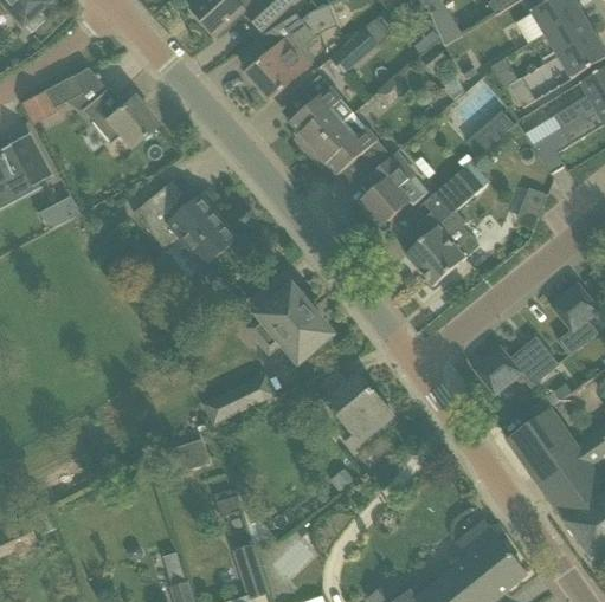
[(36,12),(46,1),(45,0),(0,0),(0,6),(19,27),(21,24),(29,32),(43,19),(36,12)]
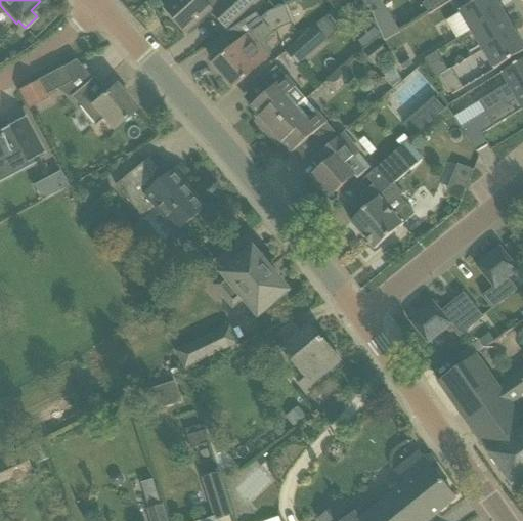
[(172,0),(164,7),(185,31),(210,9),(225,26),(254,0),(172,0)]
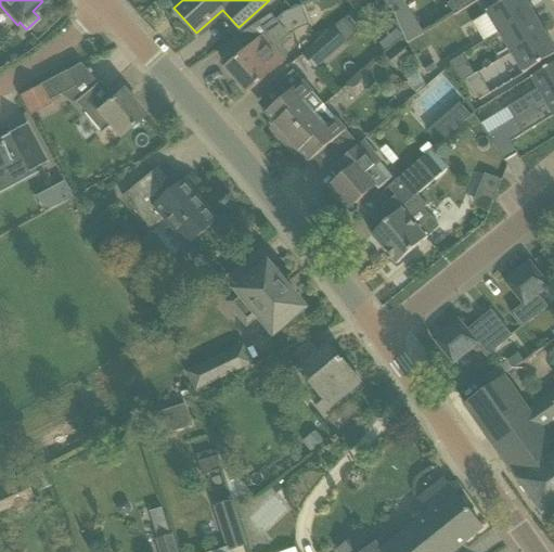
[(402,0),(395,5),(391,8),(396,17),(409,9),(403,0),(402,0)]
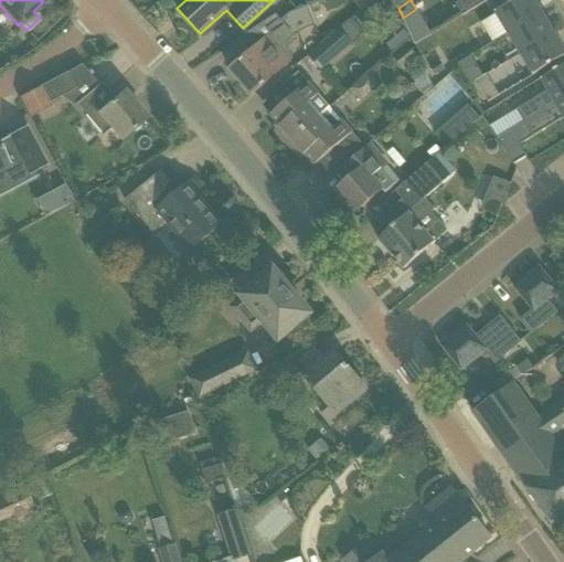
[(507,31),(542,10),(535,0),(510,0),(493,10),(507,31)]
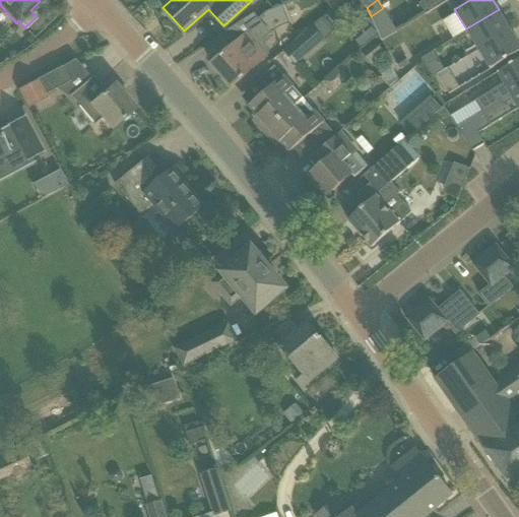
[(270,24),(287,16),(280,1),(263,9),(270,24)]
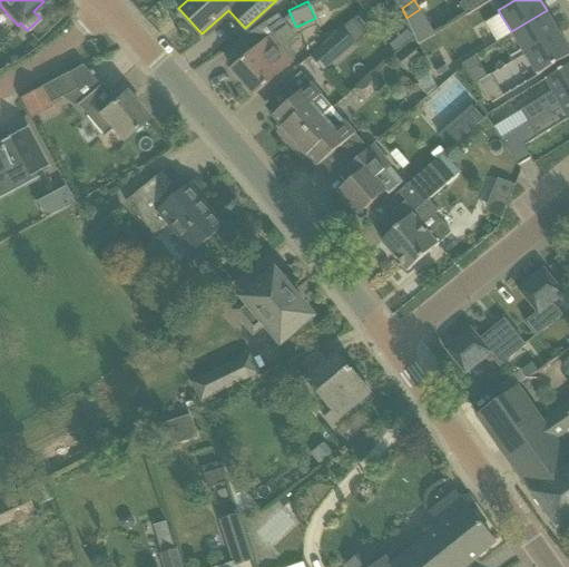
[(559,31),(547,10),(511,31),(523,52),(559,31)]
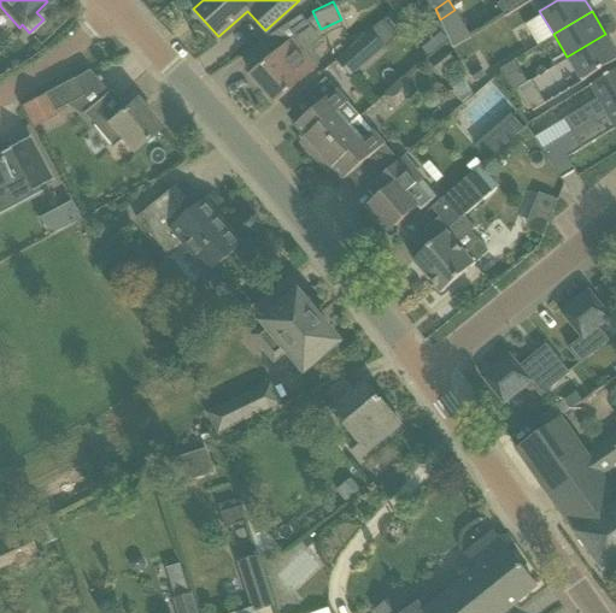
[(250,74),(274,100),(314,66),(301,51),(320,34),(299,13),(259,39),(273,53),(250,74)]
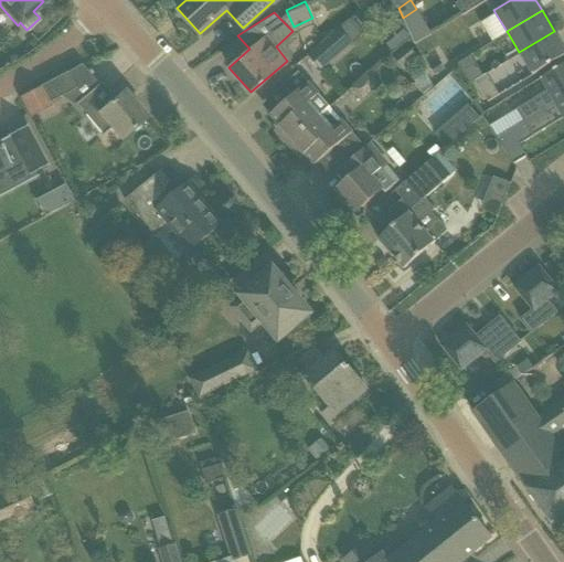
[(386,31),(397,44),(408,35),(397,22),(386,31)]
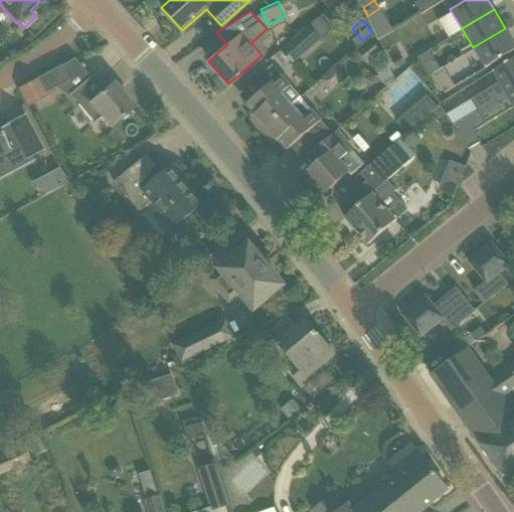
[(308,24),(294,37),(306,50),(320,37),(308,24)]
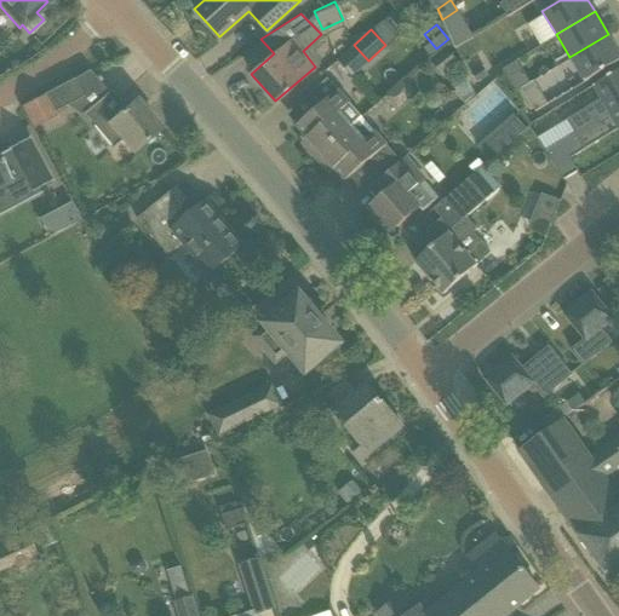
[(618,51),(608,34),(569,57),(584,80),(618,58),(618,51)]
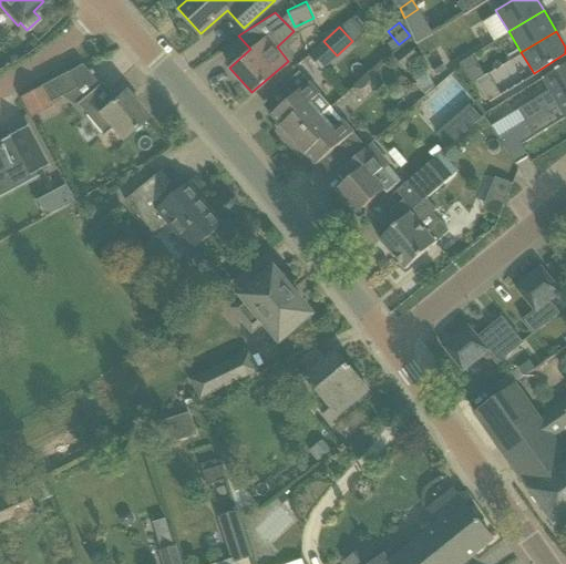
[(419,57),(408,43),(392,54),(404,69),(419,57)]
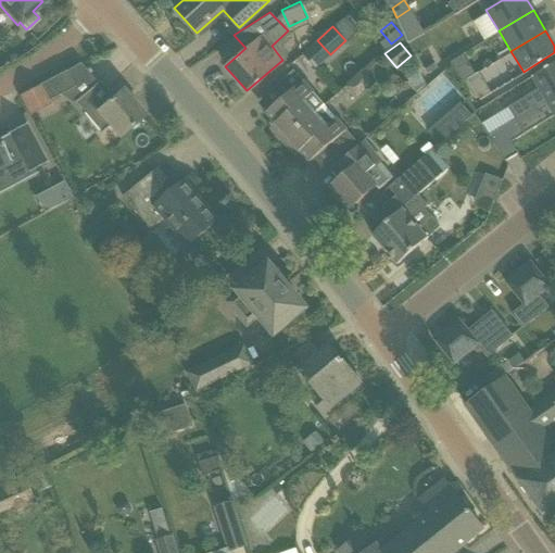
[(465,63),(461,54),(450,61),(455,70),(465,63)]
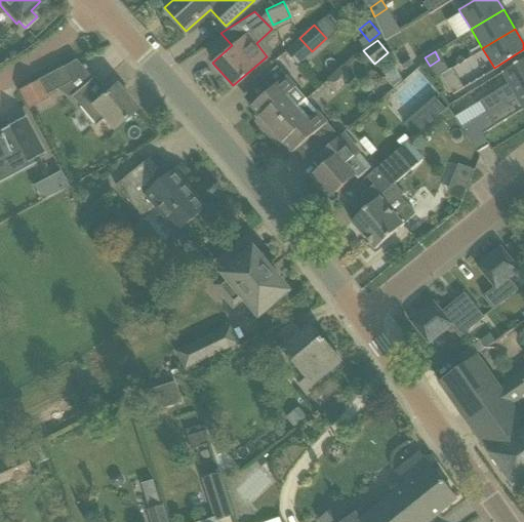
[(398,59),(403,69),(412,63),(407,54),(398,59)]
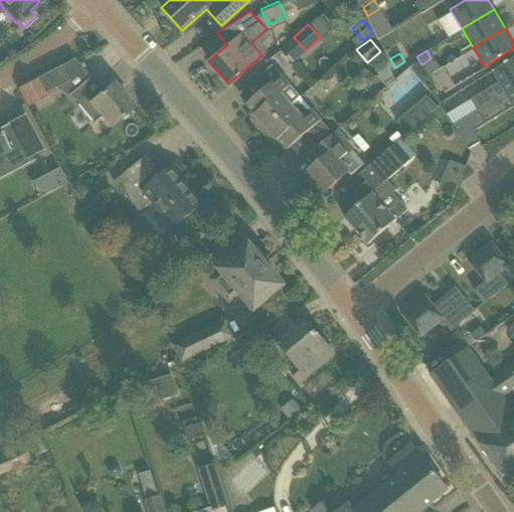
[(462,103),(469,116),(513,88),(513,61),(511,57),(483,74),(490,86),(462,103)]
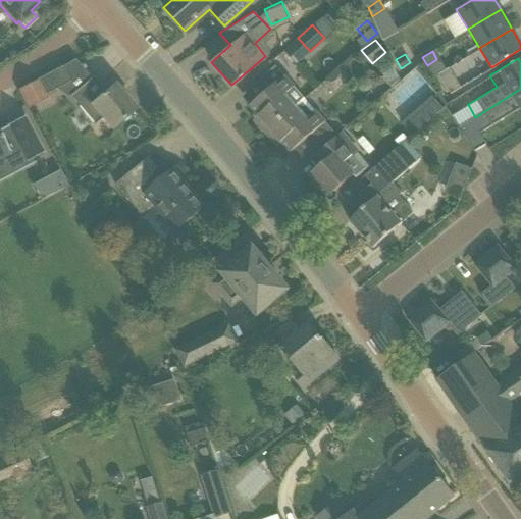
[(392,59),(378,69),(392,87),(401,80),(392,59)]
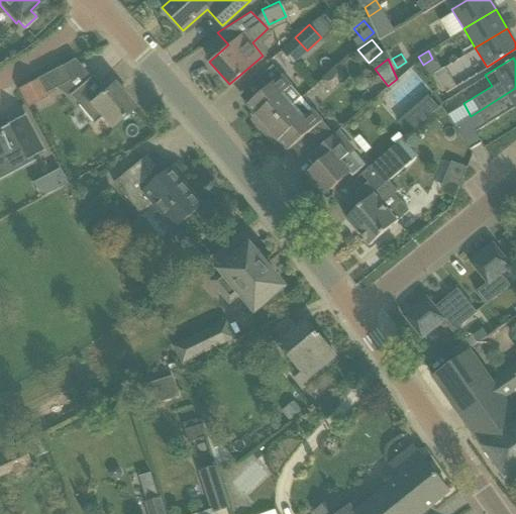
[(250,117),(263,130),(301,97),(290,84),(291,83),(281,72),(281,73),(273,63),(254,80),(263,89),(246,103),(255,113),(250,117)]
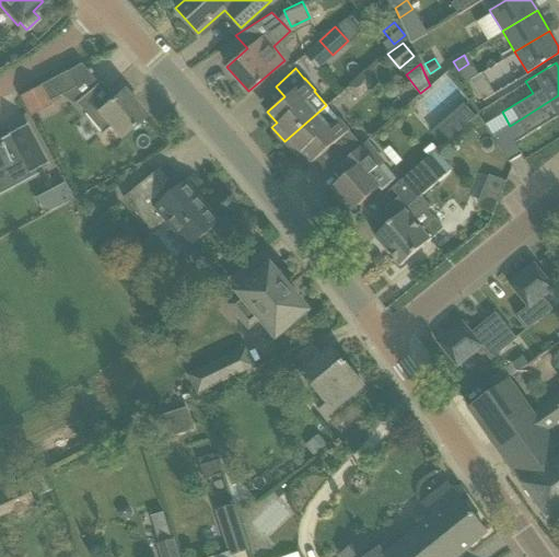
[(47,100),(72,86),(65,71),(38,84),(47,100)]
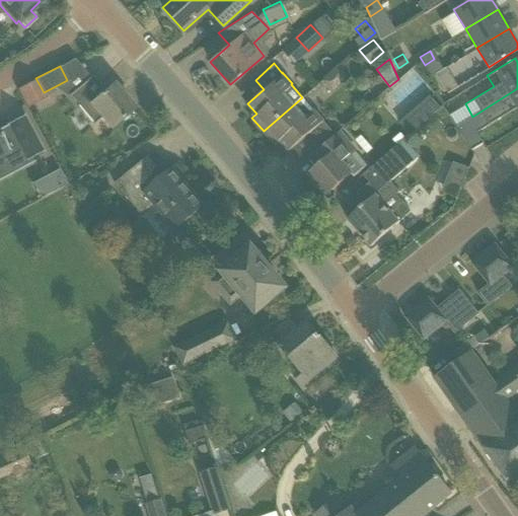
[(447,92),(458,85),(446,66),(436,72),(447,92)]
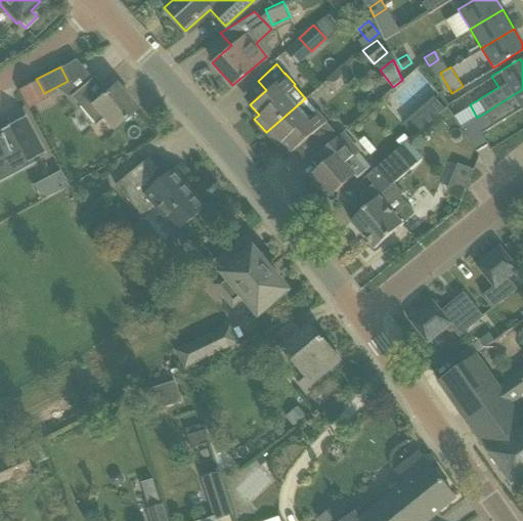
[(93,123),(100,117),(111,128),(135,109),(114,83),(104,91),(92,76),(93,76),(92,75),(70,93),(93,123)]
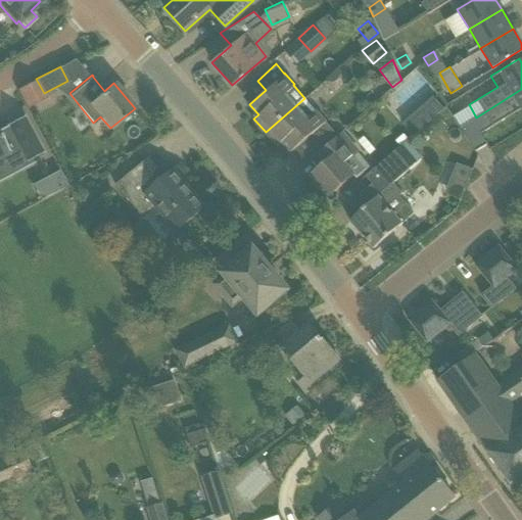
[(521,122),(521,89),(476,117),(484,130),(513,112),(519,124),(521,122)]
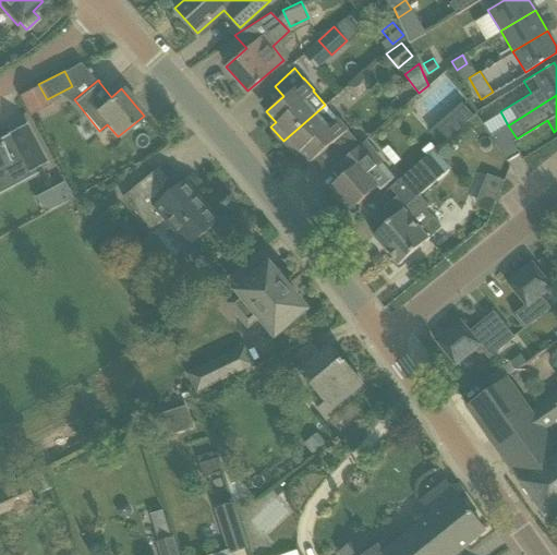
[(448,112),(460,125),(472,115),(460,101),(448,112)]
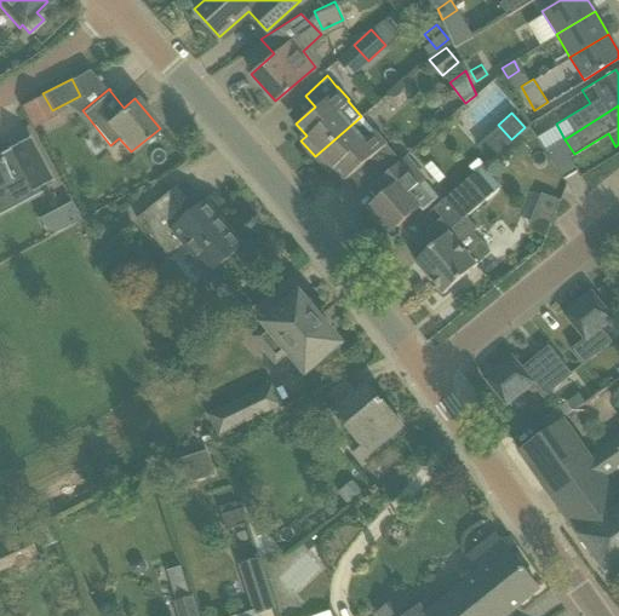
[(373,130),(361,116),(315,156),(328,172),(333,167),(344,179),(364,162),(373,173),(395,154),(385,143),(387,142),(376,128),(373,130)]
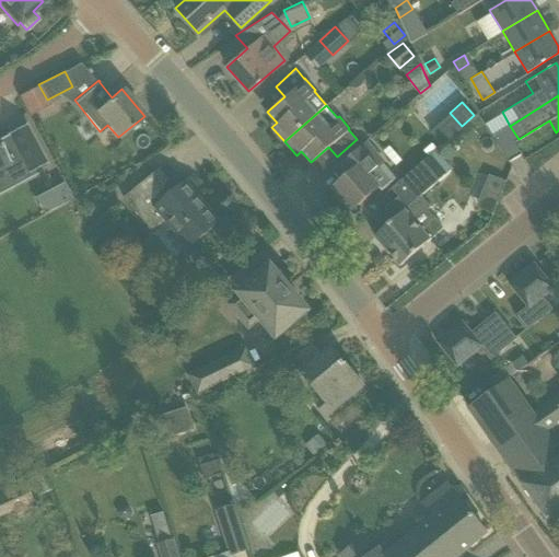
[(493,136),(501,131),(493,120),(487,125),(493,136)]
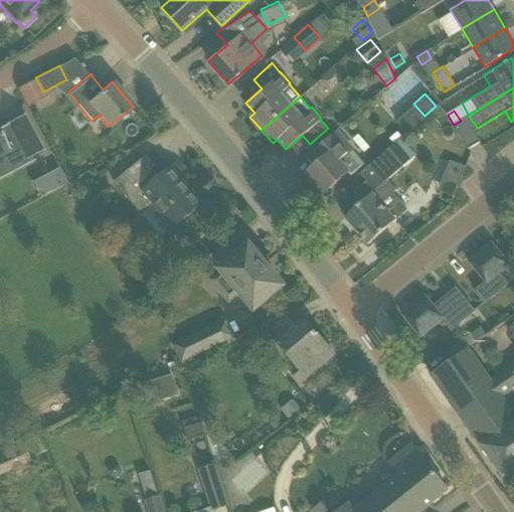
[(0,171),(9,167),(3,155),(19,147),(25,158),(42,149),(22,113),(6,122),(6,123),(0,126),(0,171)]
